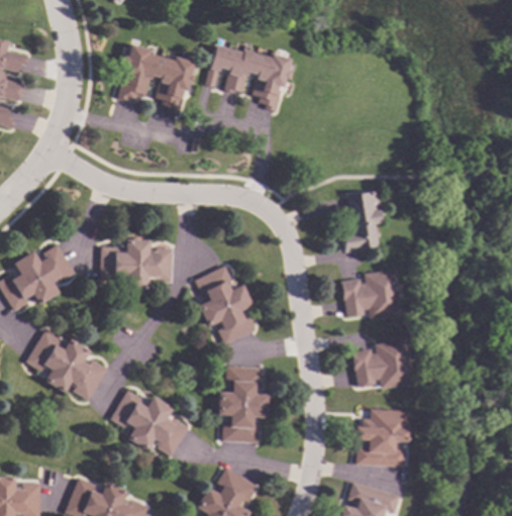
[(0,38),(10,41),(10,42),(8,50),(28,55),(28,56),(26,65),(21,64),(19,71),(19,72),(3,69),(2,73),(7,74),(6,79),(22,83),(18,100),(18,101),(2,97),(1,102),(0,101),(0,107),(10,109),(10,110),(8,117),(14,118),(12,127),(0,124),(0,38)]
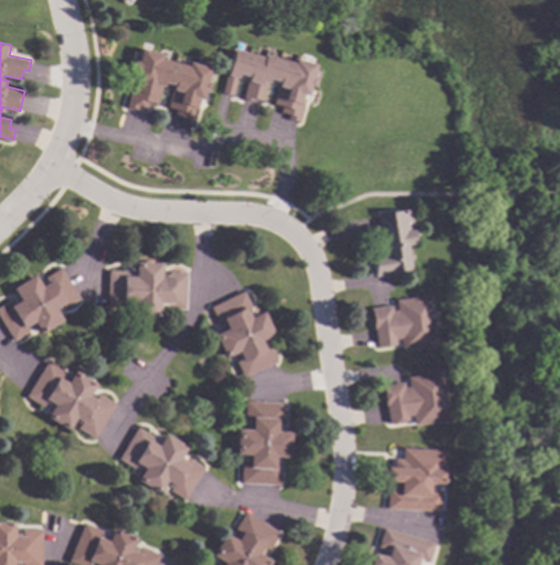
[(165,54),(164,58),(191,66),(192,62),(202,65),(212,67),(209,81),(212,82),(210,90),(207,89),(203,100),(201,98),(193,125),(185,122),(186,117),(177,115),(179,110),(171,107),(170,106),(176,90),(165,86),(159,104),(150,102),(149,107),(140,105),(139,110),(130,106),(129,106),(134,89),(135,89),(137,80),(136,80),(138,70),(135,69),(137,61),(135,58),(137,51),(143,53),(145,49),(165,54)]
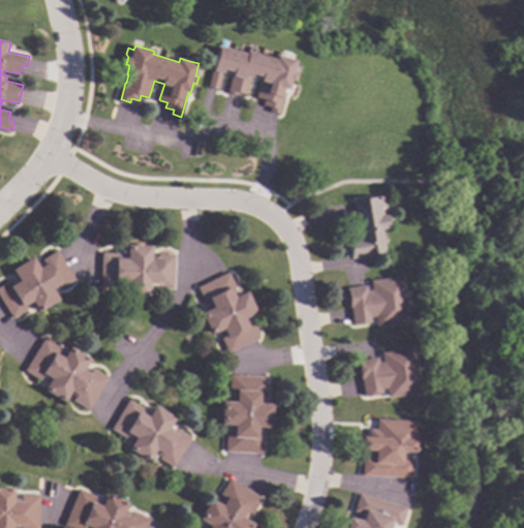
[(249,54),(250,51),(277,59),(279,55),(298,60),(295,72),(298,73),(296,80),(293,80),(289,89),(287,88),(284,96),(287,97),(282,114),(281,113),(272,111),(273,107),(265,104),(267,99),(258,97),(257,96),(264,76),(254,73),(248,94),(247,93),(240,92),(240,94),(230,92),(229,91),(236,71),(226,68),(220,89),(218,88),(212,86),(210,86),(219,56),(221,45),(249,54)]
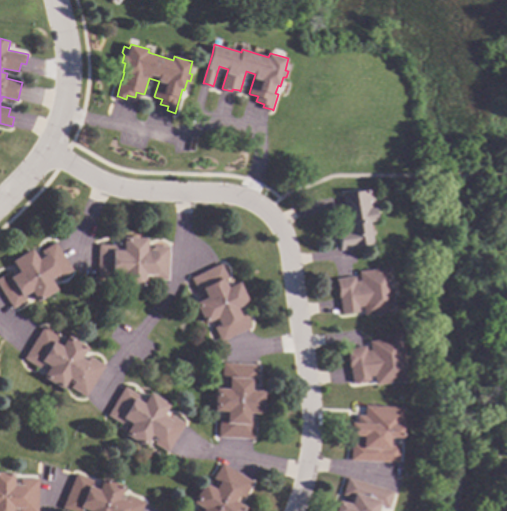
[(378,220),(370,221),(374,243),(359,245),(360,247),(357,248),(342,250),(342,248),(339,230),(349,229),(346,207),(344,195),(344,193),(373,189),(378,220)]
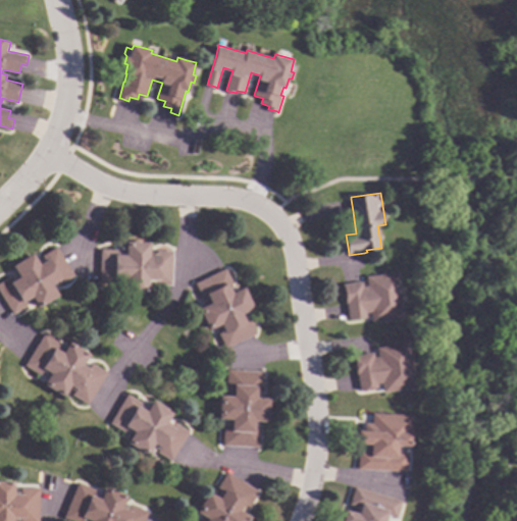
[(151,243),(150,253),(158,254),(158,251),(174,251),(174,252),(173,284),(157,284),(157,282),(150,281),(150,292),(125,292),(126,281),(118,281),(118,283),(113,283),(102,283),(102,280),(103,251),(103,249),(119,250),(119,252),(127,252),(127,242),(151,243)]
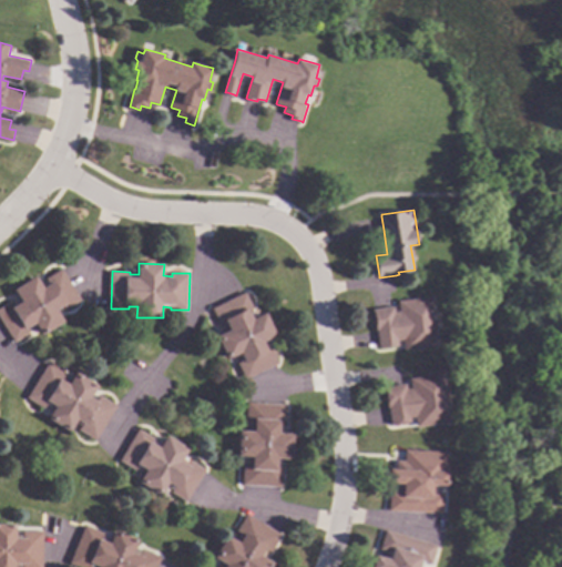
[(64,270),(83,300),(68,309),(67,306),(59,312),(64,321),(43,334),(38,325),(31,330),(32,332),(17,342),(0,315),(0,309),(12,301),(13,303),(21,299),(14,289),(37,275),(42,285),(49,281),(48,279),(63,269),(64,270)]
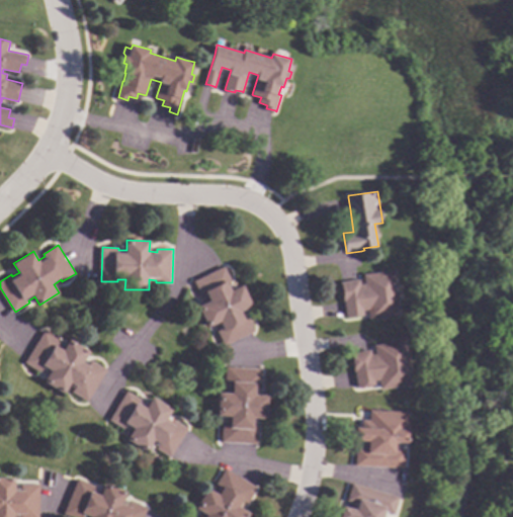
[(233,281),(231,282),(234,288),(243,284),(253,306),(245,310),(248,317),(250,316),(257,331),(254,332),(229,344),(227,345),(220,331),(222,330),(219,322),(209,327),(199,307),(208,302),(205,294),(203,295),(196,281),(195,281),(225,266),(226,266),(233,281)]
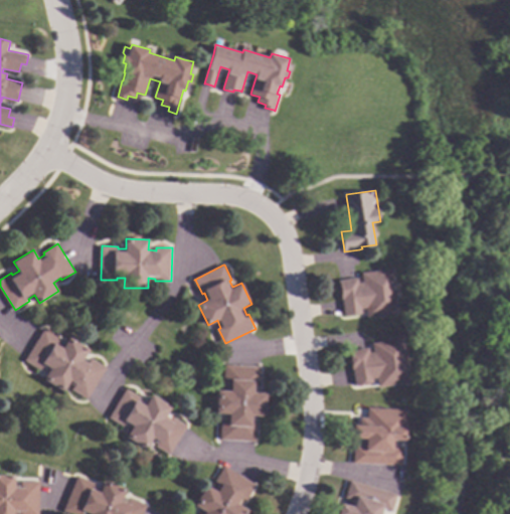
[(399,313),(369,317),(367,308),(363,308),(363,313),(346,315),(346,312),(344,302),(344,299),(343,299),(340,281),(343,280),(357,278),(359,278),(360,283),(364,282),(363,273),(393,269),(399,313)]
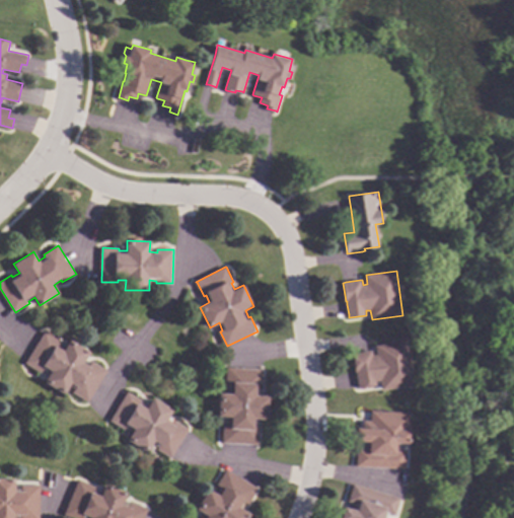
[(62,342),(60,345),(66,348),(71,340),(90,352),(85,360),(91,364),(93,361),(107,369),(108,370),(89,401),(74,392),(76,389),(70,385),(65,393),(46,381),(51,373),(46,370),(44,373),(26,363),(28,361),(46,331),(62,342)]
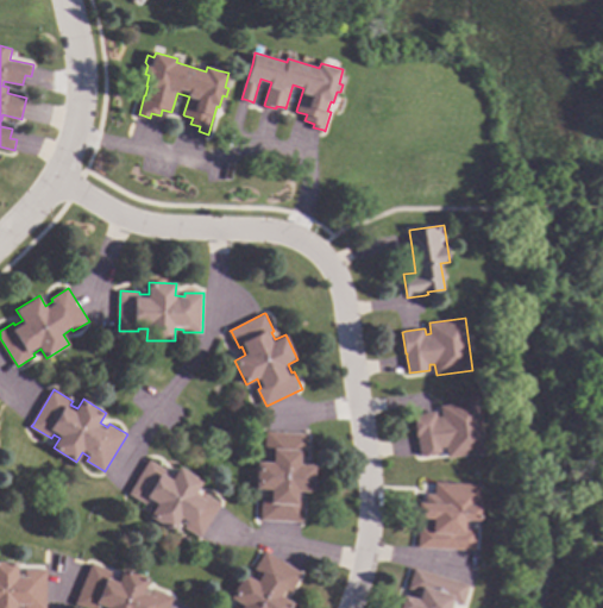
[(485,451),(450,457),(448,446),(443,447),(443,452),(422,456),(422,453),(420,438),(420,437),(416,414),(435,412),(438,412),(438,417),(444,415),(443,406),(478,400),(485,451)]
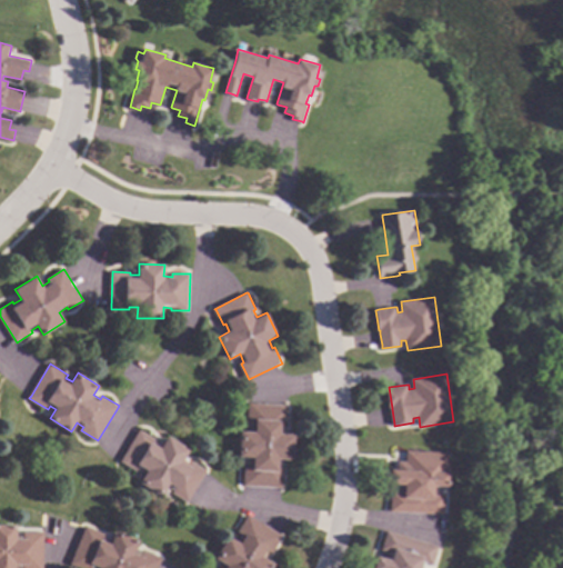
[(252,402),(288,405),(291,405),(289,426),(283,425),(282,434),(295,435),(294,459),(281,458),(281,467),(287,467),(285,488),(284,488),(247,485),(245,485),(247,465),(253,465),(253,457),(241,456),(242,431),(254,431),(255,424),(249,424),(251,402),(252,402)]
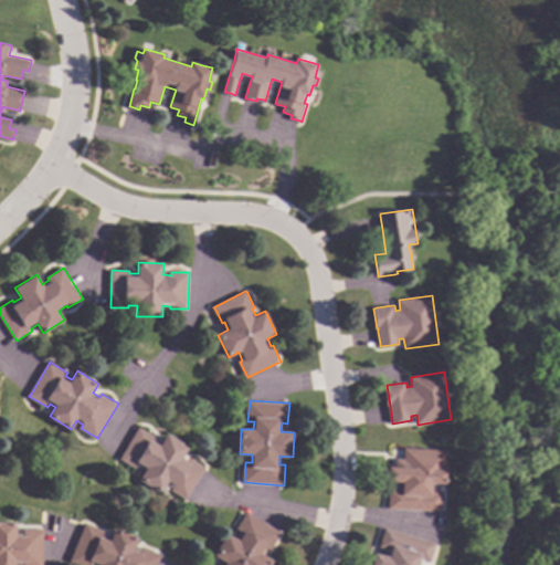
[(156,437),(155,439),(162,442),(168,433),(189,447),(183,457),(190,461),(191,458),(208,468),(207,469),(189,498),(189,499),(173,490),(175,488),(167,483),(161,492),(140,480),(146,470),(138,466),(137,468),(122,459),(123,457),(139,429),(140,427),(156,437)]
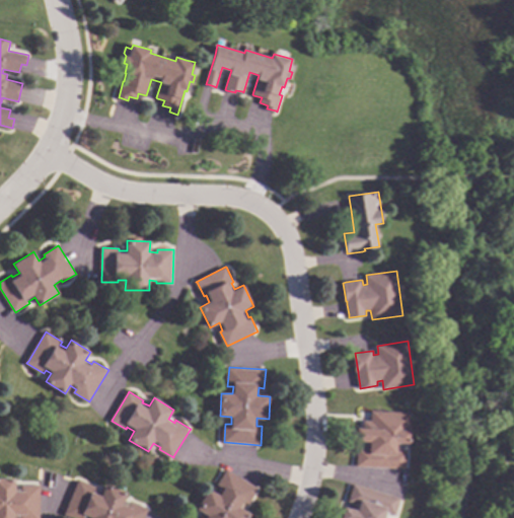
[(412,413),(411,443),(400,443),(400,450),(408,450),(408,467),(408,468),(359,466),(359,465),(360,448),(368,448),(368,441),(358,441),(358,428),(365,428),(365,420),(373,421),(373,411),(412,413)]
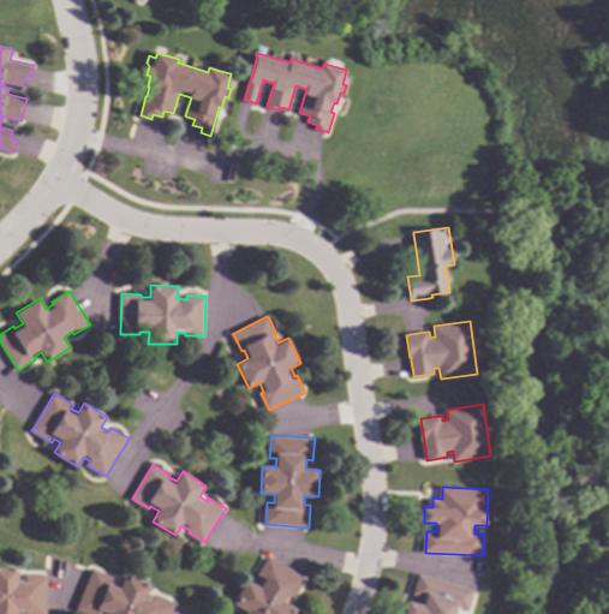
[(305,578),(308,579),(296,597),(290,594),(285,601),(297,609),(293,613),(242,613),(245,609),(234,603),(249,579),(261,586),(266,578),(260,574),(269,558),(270,556),(305,578)]
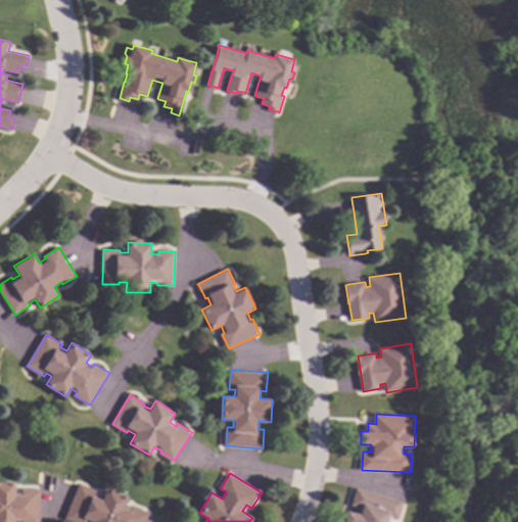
[(15,492),(24,492),(24,488),(41,488),(42,488),(41,521),(0,521),(0,482),(15,482),(15,492)]
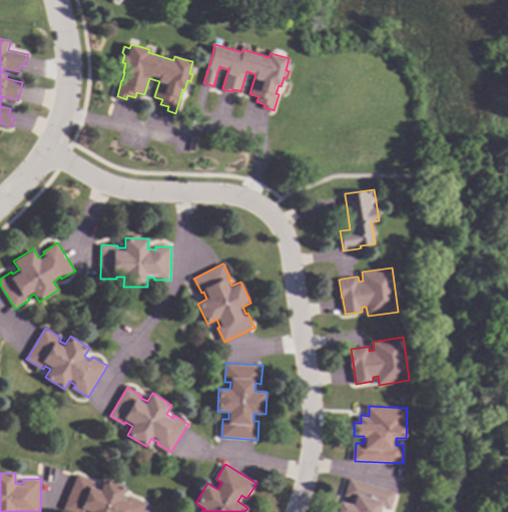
[(95,481),(94,484),(101,487),(105,478),(126,487),(122,496),(129,499),(131,495),(147,502),(147,504),(143,511),(90,511),(91,511),(84,509),(82,511),(76,511),(66,508),(65,508),(79,474),(95,481)]
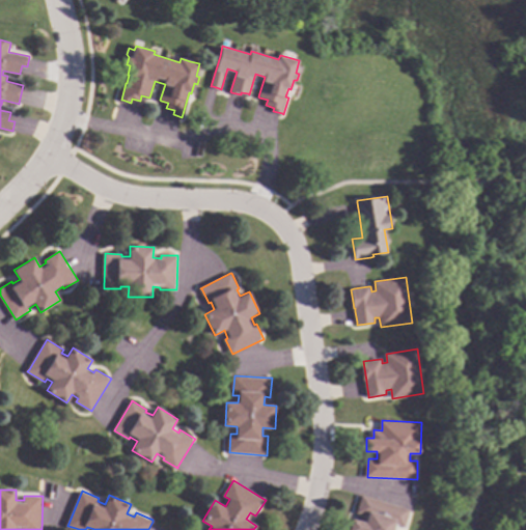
[(411,509),(411,511),(406,527),(398,525),(396,529),(350,529),(354,519),(363,522),(365,514),(358,512),(363,496),(363,495),(411,509)]
